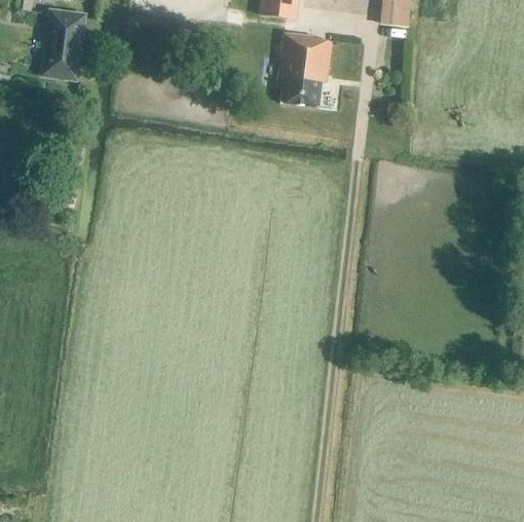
[(23,0),(22,8),(32,10),(33,0),(23,0)]
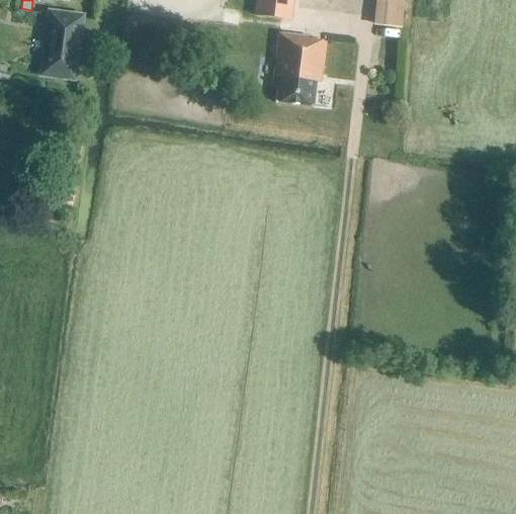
[(257,0),(255,13),(293,17),(294,0),(257,0)]
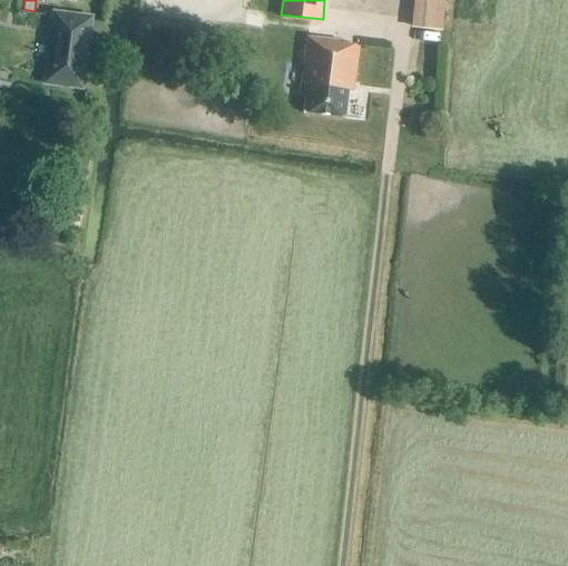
[(443,29),(447,0),(415,0),(412,27),(443,29)]
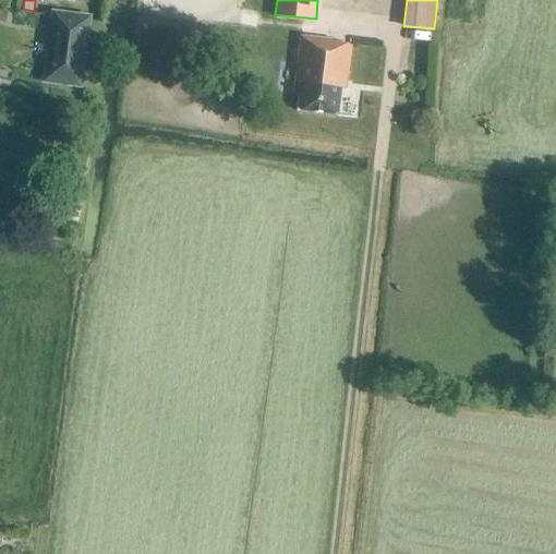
[(52,8),(43,80),(83,85),(93,13),(52,8)]
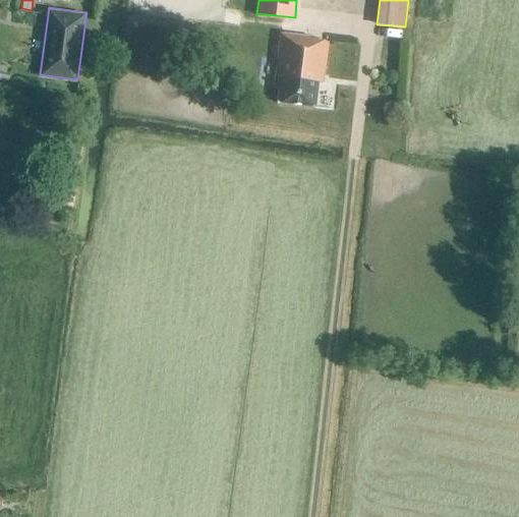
[(322,83),(327,43),(311,41),(312,37),(279,34),(274,77),(280,78),(277,104),(313,108),(316,82),(322,83)]
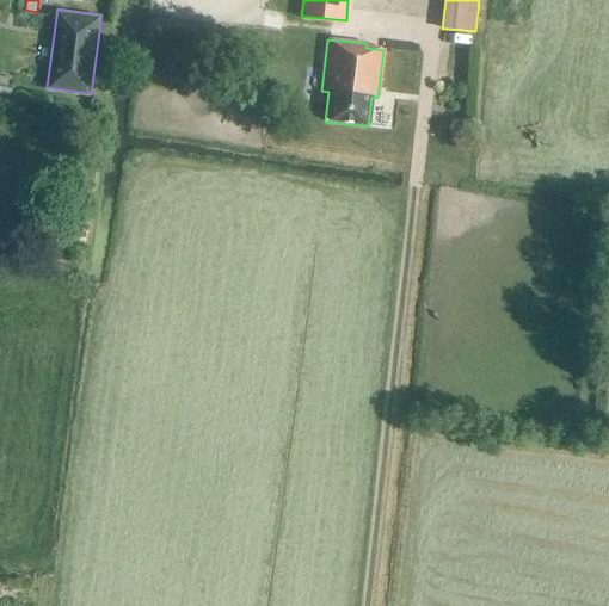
[(14,76),(0,73),(0,92),(12,94),(14,76)]
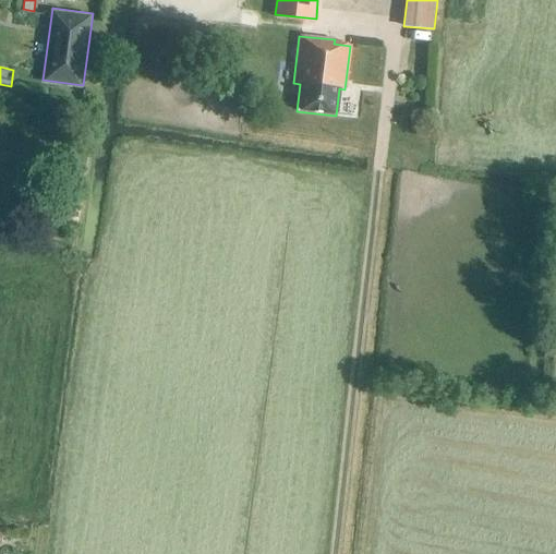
All buildings are outlined.
